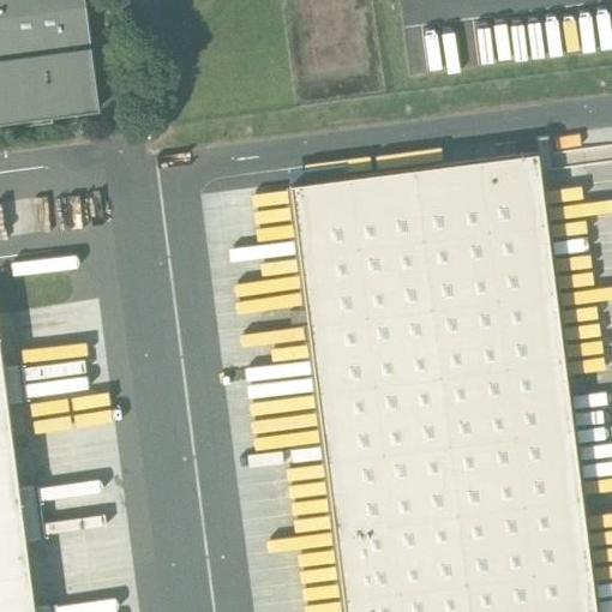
[(0,0),(0,126),(101,114),(85,0),(0,0)]
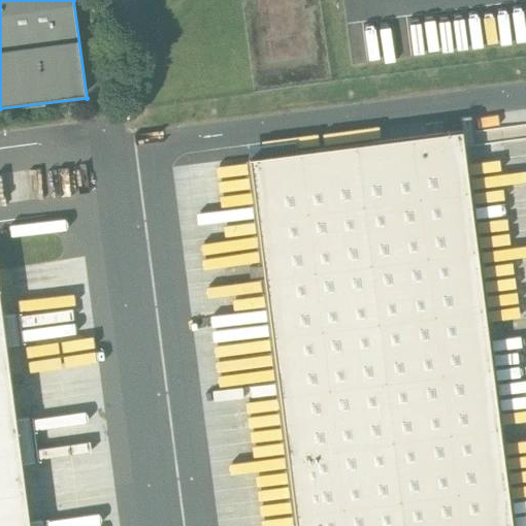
[(365,67),(525,42),(525,10),(361,35),(365,67)]
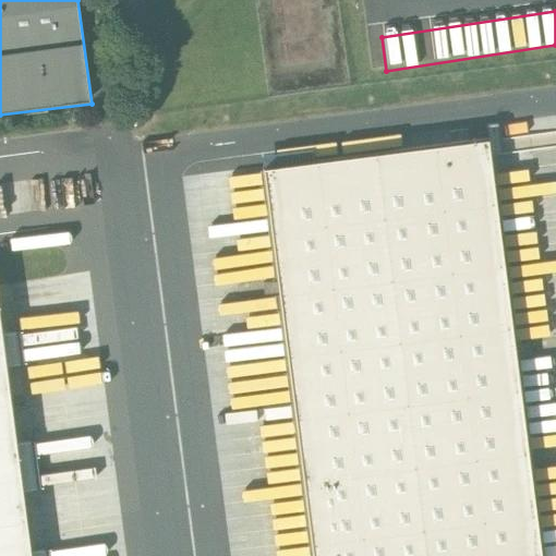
[(469,132),(451,134),(452,146),(471,143),(469,132)]
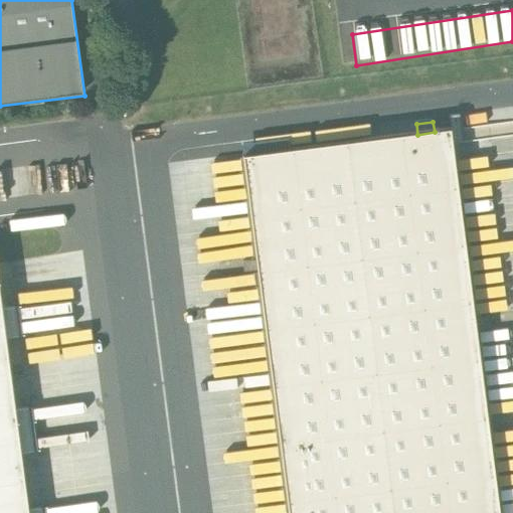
[(417,135),(243,157),(289,512),(501,512),(453,130),(435,132),(417,135)]
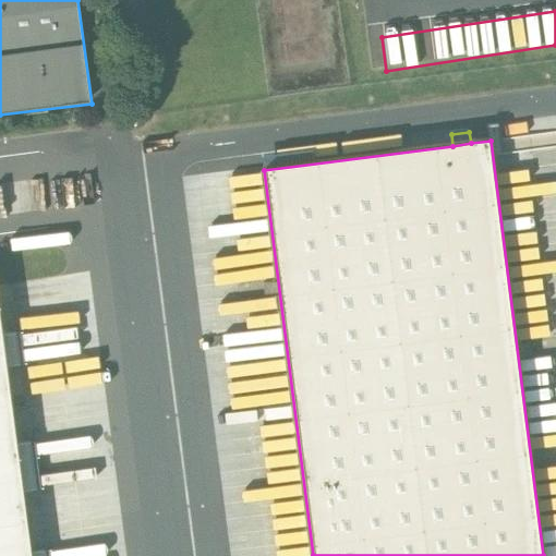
[(31,555),(0,317),(0,555),(31,555)]
